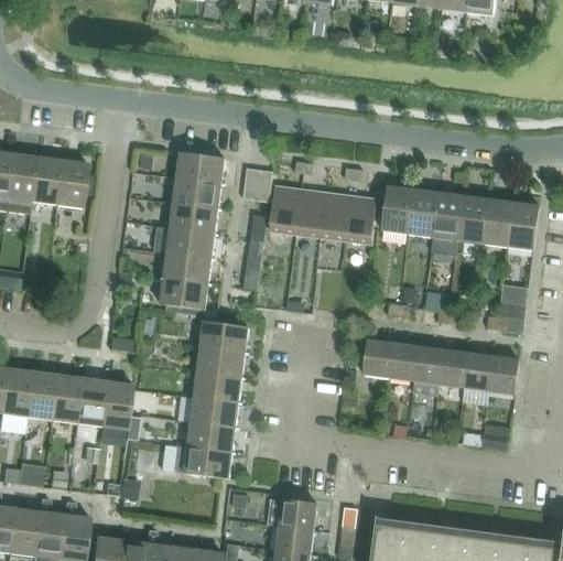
[(442,0),(441,8),(465,11),(467,0),(442,0)]
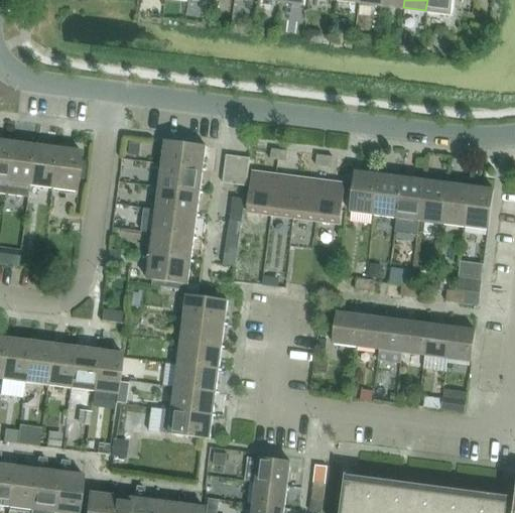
[(427,0),(425,10),(449,13),(451,0),(427,0)]
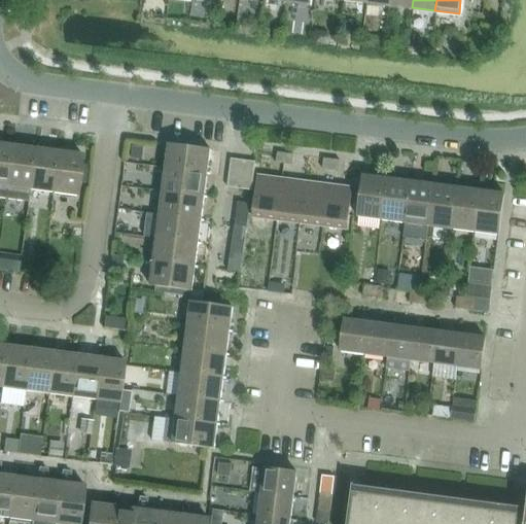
[(0,196),(3,197),(10,143),(0,141),(0,196)]
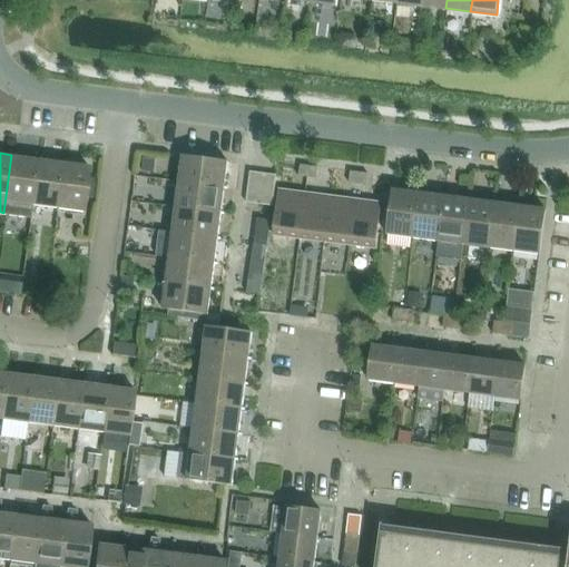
[(226,159),(182,154),(178,179),(223,186),(226,159)]
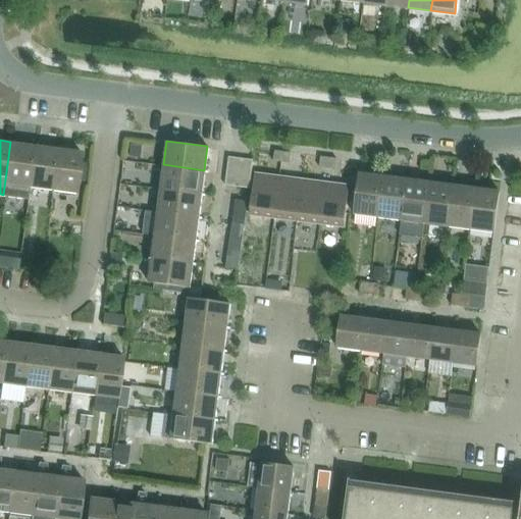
[(28,186),(33,145),(10,142),(3,195),(27,198),(28,186)]
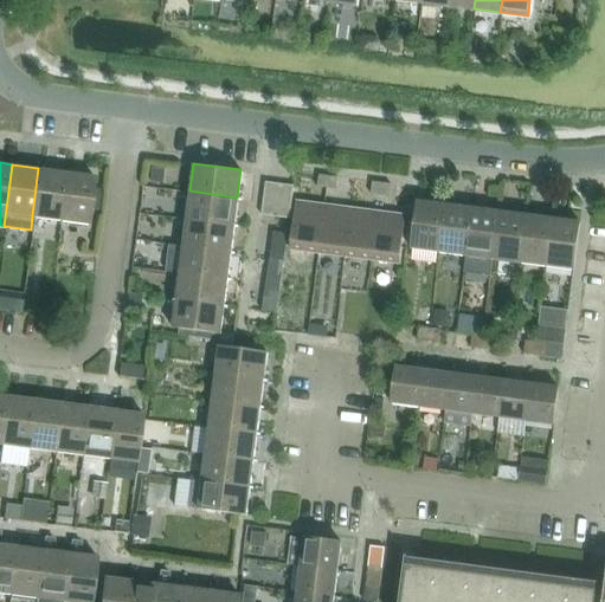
[(163,180),(165,166),(150,164),(148,179),(163,180)]
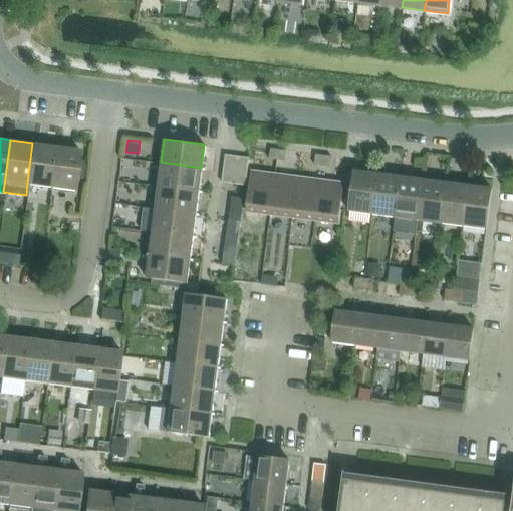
[(27,183),(50,186),(55,146),(32,143),(27,183)]
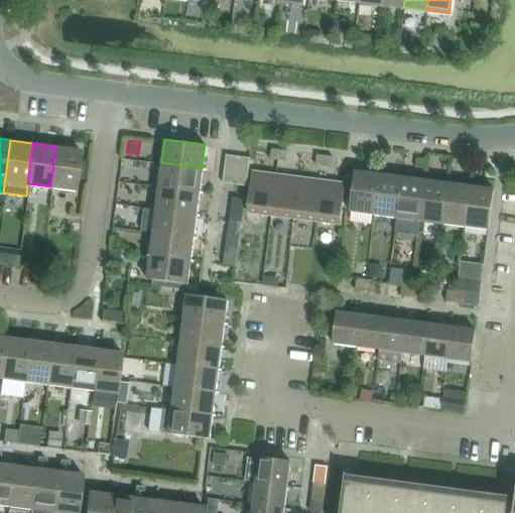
[(55,146),(50,186),(74,189),(79,149),(55,146)]
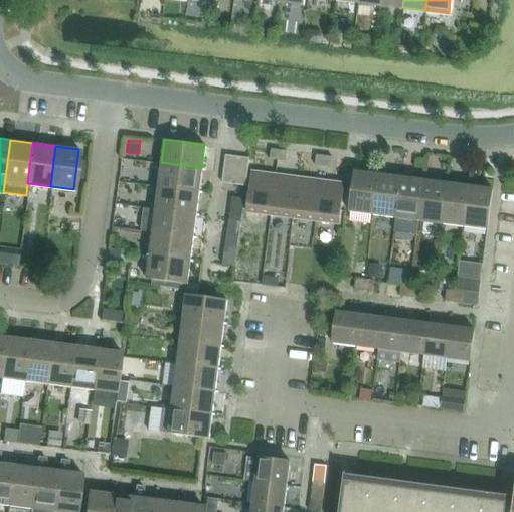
[(269,157),(276,158),(278,147),(271,147),(269,157)]
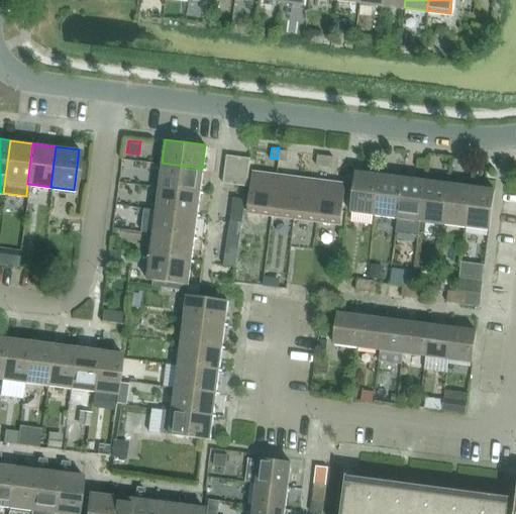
[(279,147),(277,159),(285,160),(287,148),(279,147)]
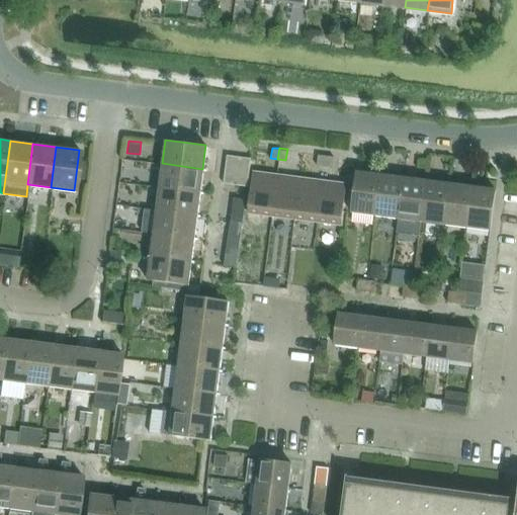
[(315,164),(324,165),(325,154),(317,153),(315,164)]
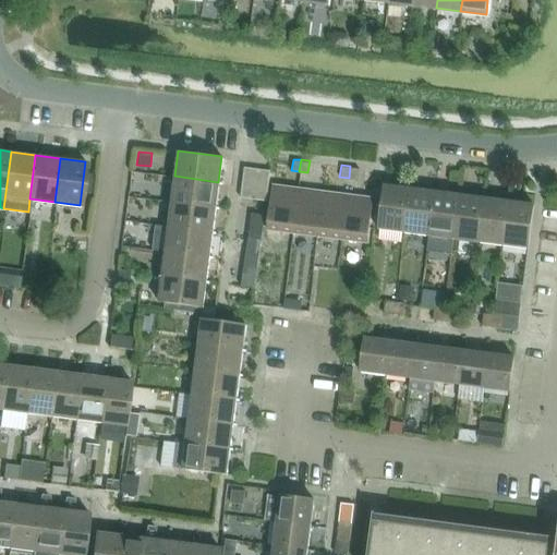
[(350,166),(349,178),(356,179),(359,167),(350,166)]
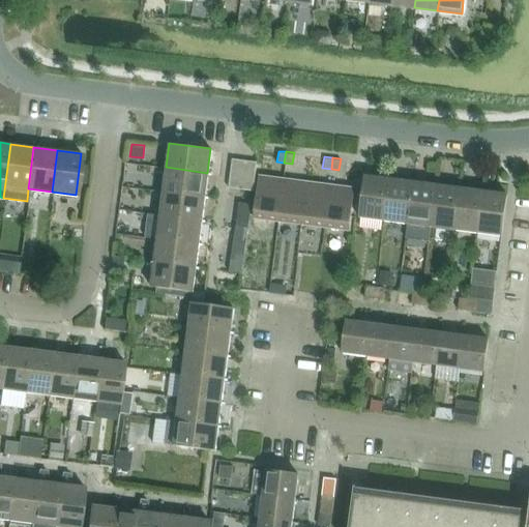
[(231,162),(227,186),(239,187),(242,163),(231,162)]
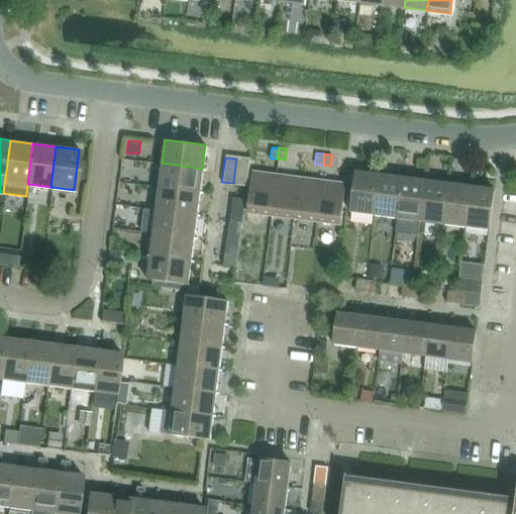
[(236,159),(233,183),(245,185),(248,161),(236,159)]
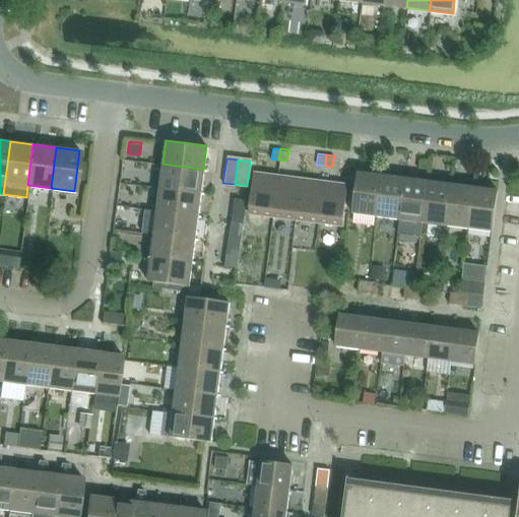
[(203,170),(163,164),(159,187),(200,192),(203,170)]
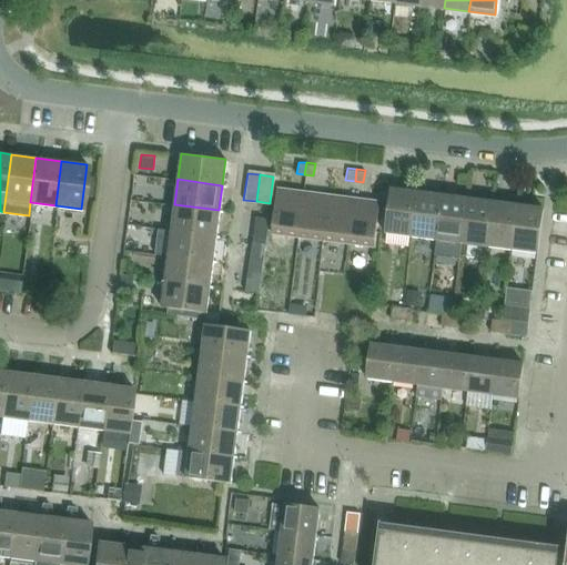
[(390,187),(384,231),(411,234),(416,190),(390,187)]
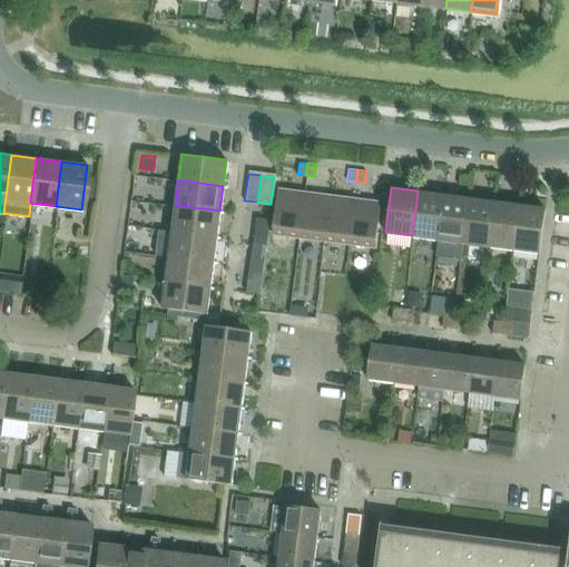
[(272,232),(297,235),(303,192),(277,188),(272,232)]
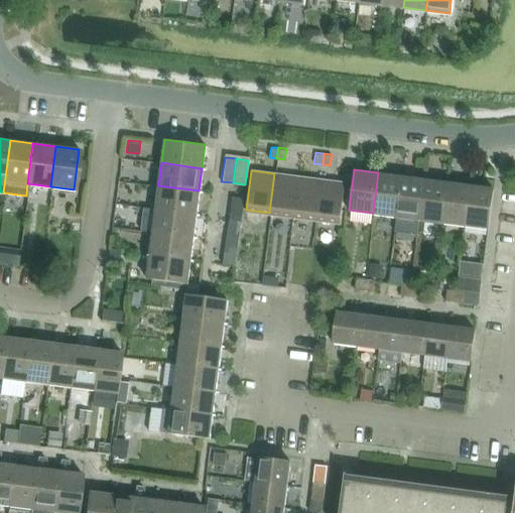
[(378,172),(373,213),(395,216),(400,175),(378,172)]
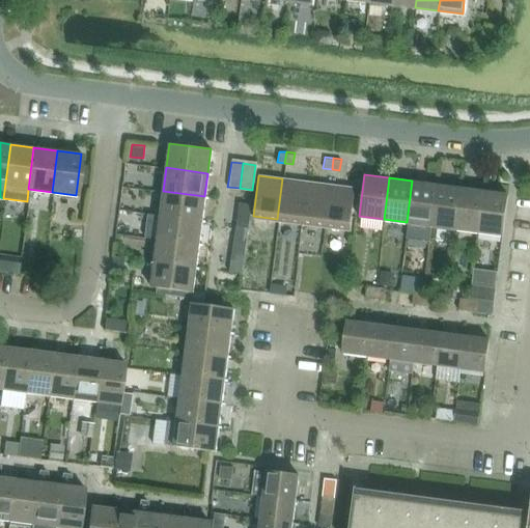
[(277,219),(301,222),(306,182),(282,178),(277,219)]
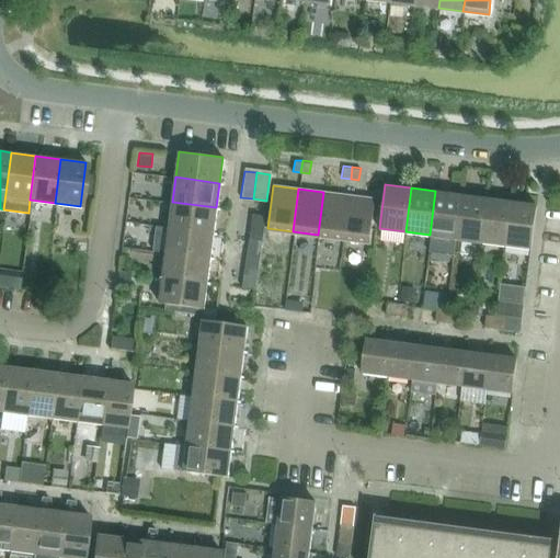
[(455,238),(460,194),(435,191),(430,235),(431,235),(429,249),(454,252),(455,238)]
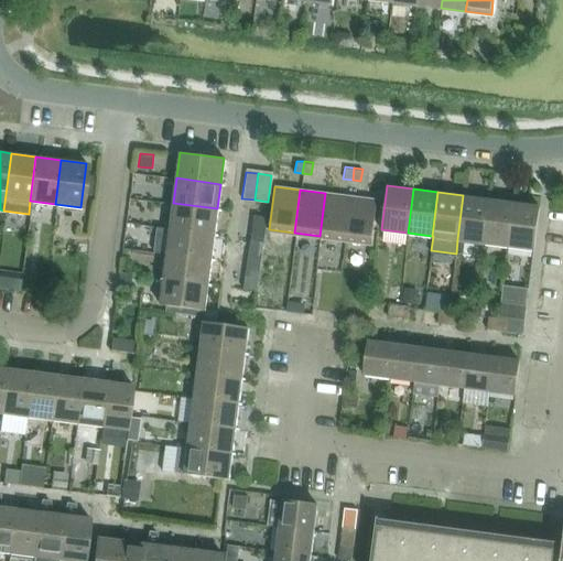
[(320,236),(345,239),(350,196),(325,193),(320,236)]
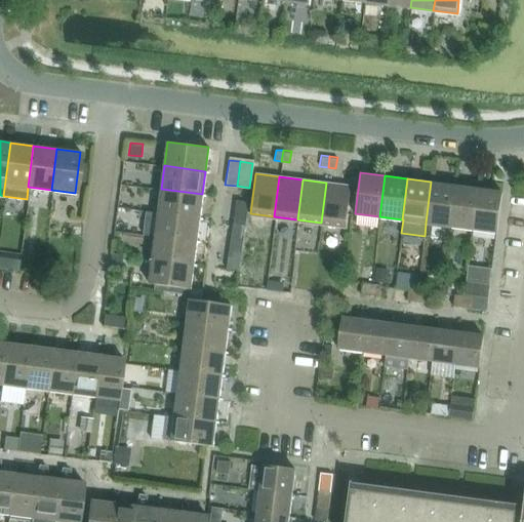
[(431,182),(426,223),(448,226),(453,185),(431,182)]
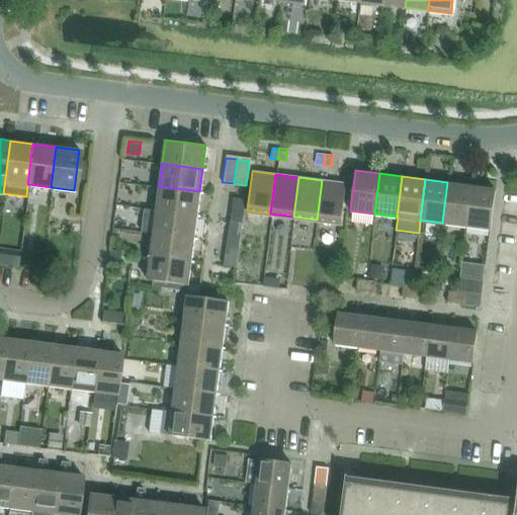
[(317,220),(340,223),(344,183),(322,180),(317,220)]
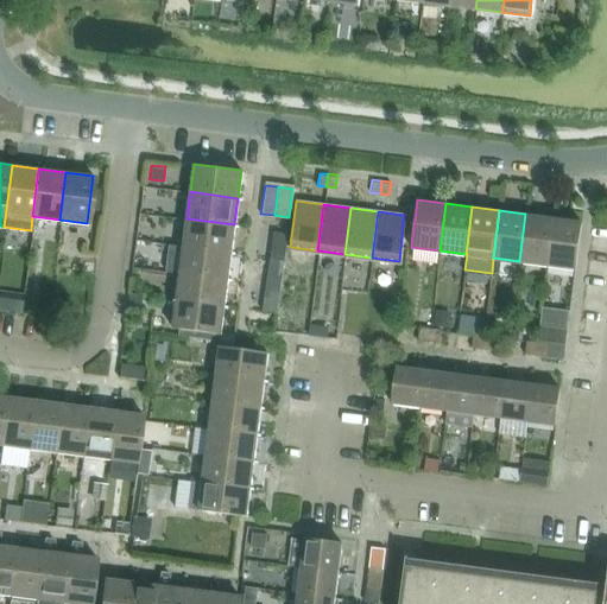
[(525,214),(519,261),(547,265),(552,217),(525,214)]
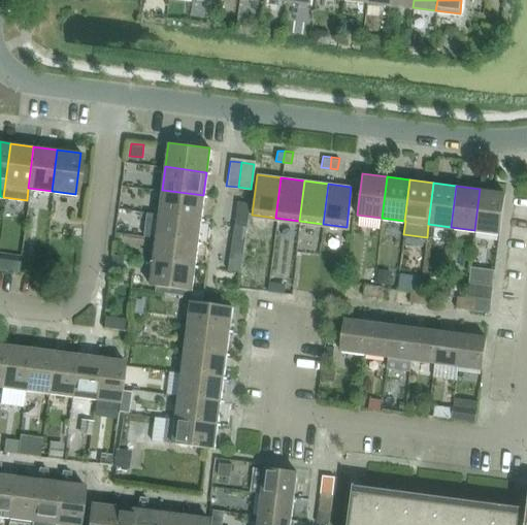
[(474,230),(498,233),(504,192),(480,189),(474,230)]
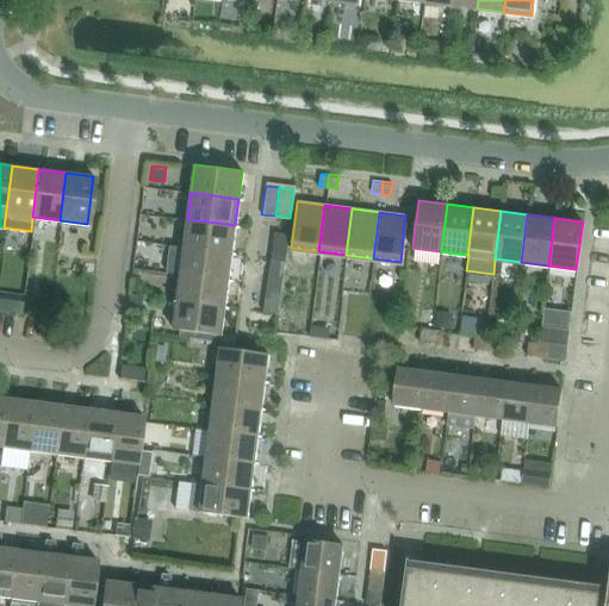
[(235,225),(187,219),(184,245),(231,252),(235,225)]
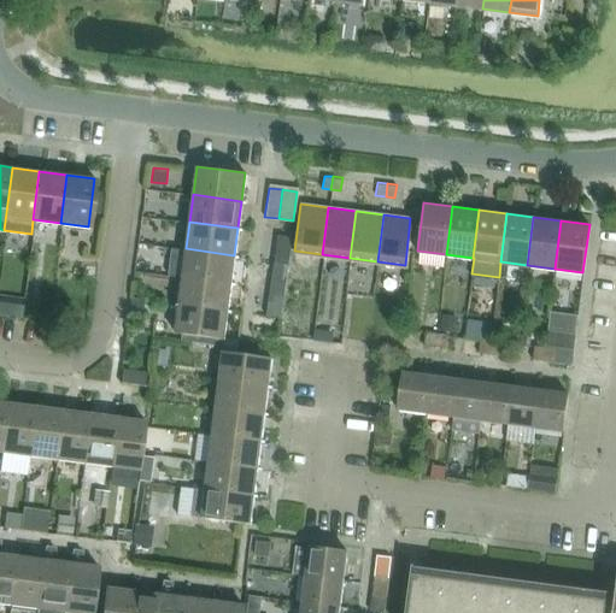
[(274,261),(288,264),(292,235),(276,234),(274,261)]
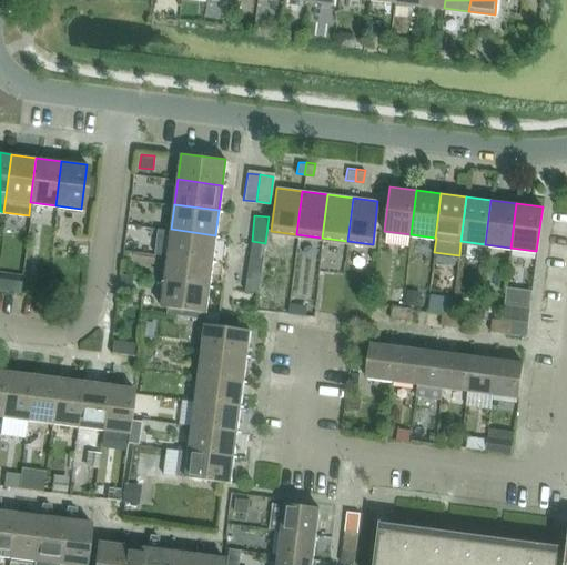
[(215,235),(171,229),(168,254),(212,260),(215,235)]
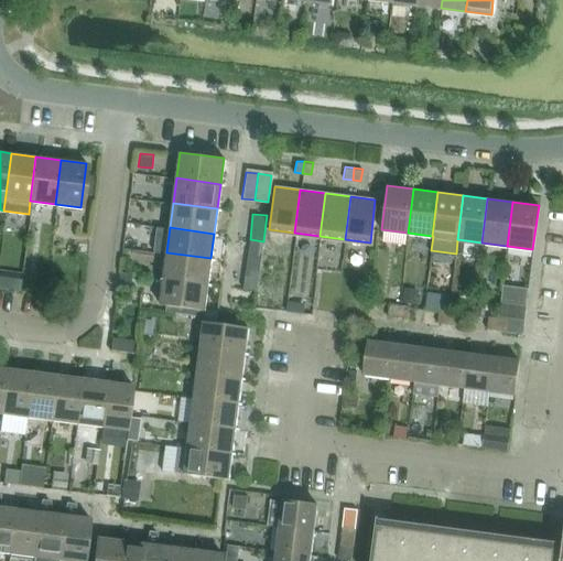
[(263,241),(250,239),(246,263),(260,265),(263,241)]
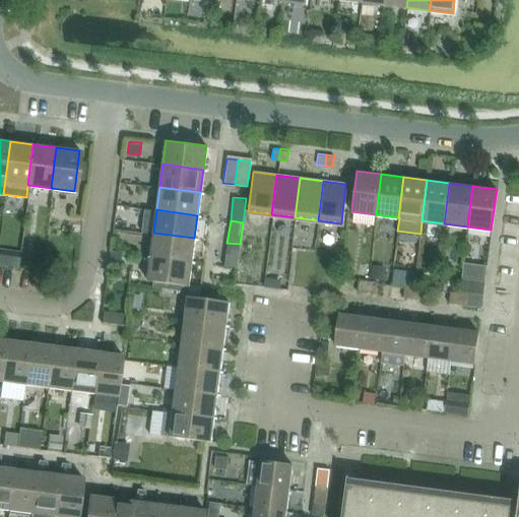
[(194,238),(153,233),(150,256),(191,261),(194,238)]
